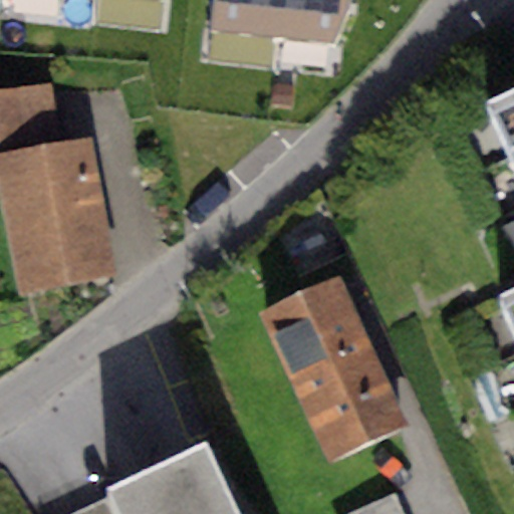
[(348,0),(218,0),(216,34),(334,44),(348,5),(348,0)]
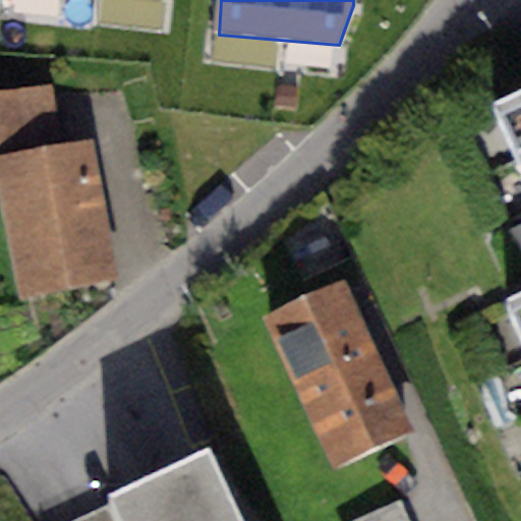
[(51,87),(0,92),(0,160),(62,149),(51,87)]
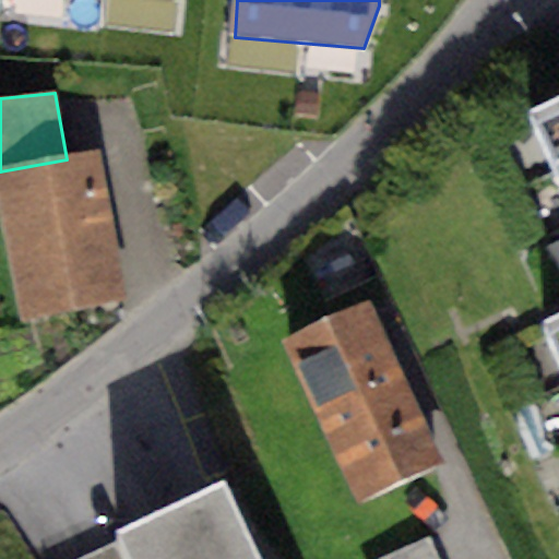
[(558,94),(530,108),(558,175),(558,94)]
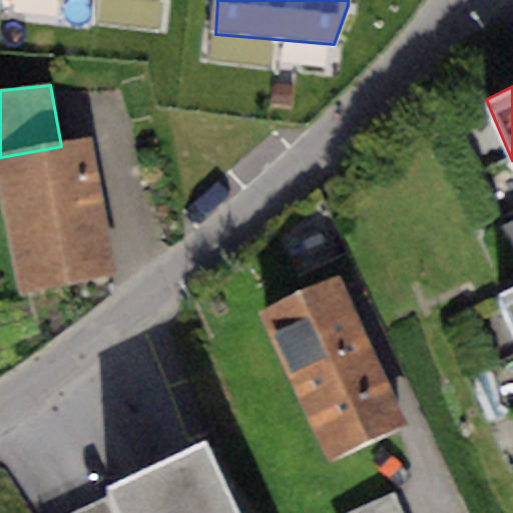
[(61,146),(0,157),(0,186),(19,294),(112,278),(87,141),(61,146)]
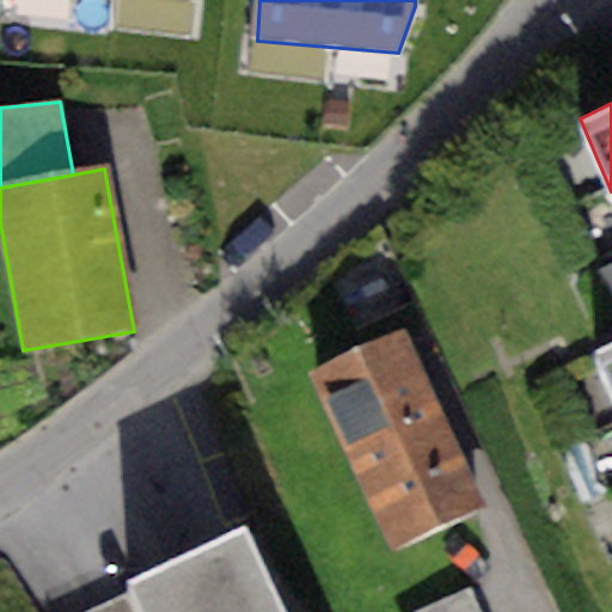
[(405,331),(311,374),(391,550),(487,506),(405,331)]
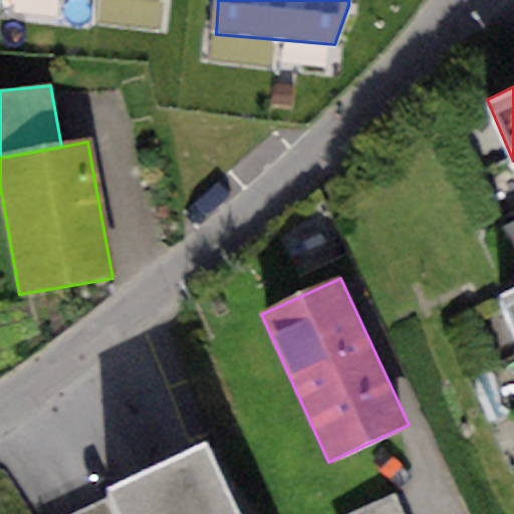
[(513,284),(498,292),(513,327),(513,284)]
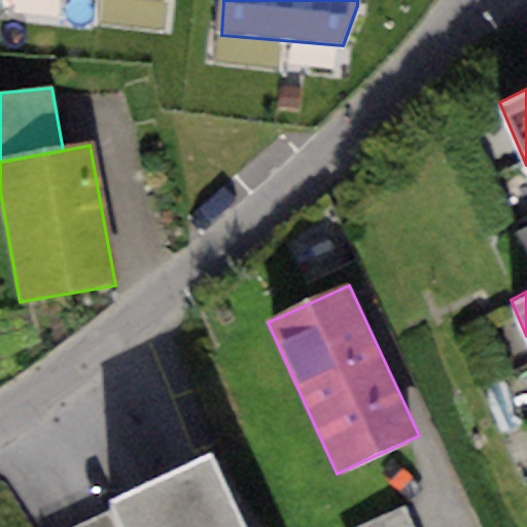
[(244,526),(209,452),(108,499),(112,511),(119,526),(244,526)]
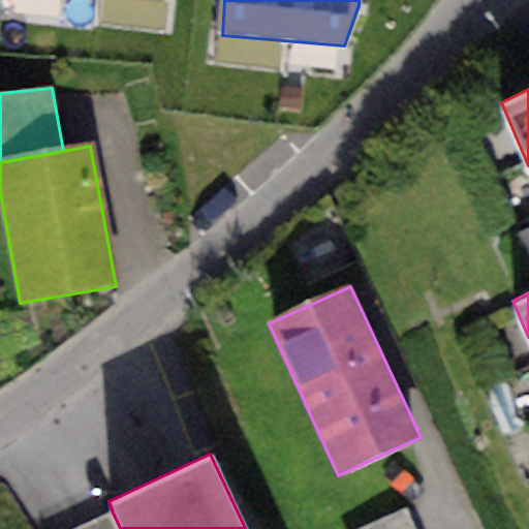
[(120,528),(113,512),(79,528),(120,528)]
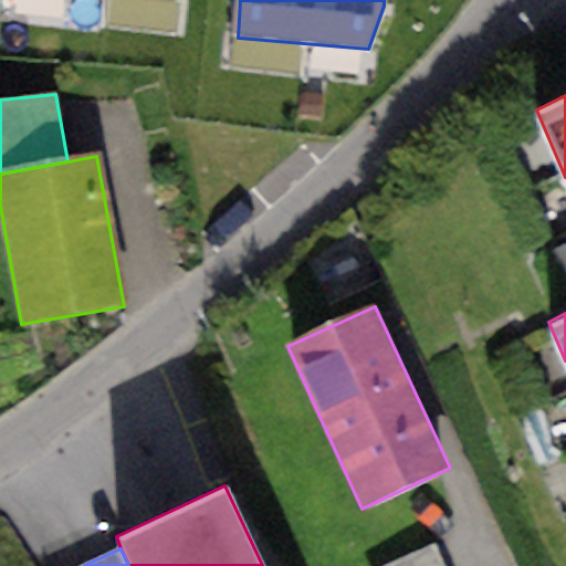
[(440,565),(433,548),(389,565),(440,565)]
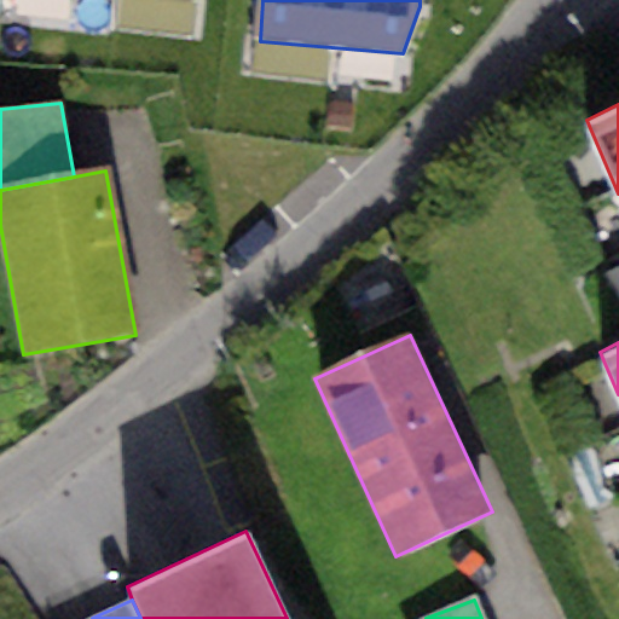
All buildings are outlined.
